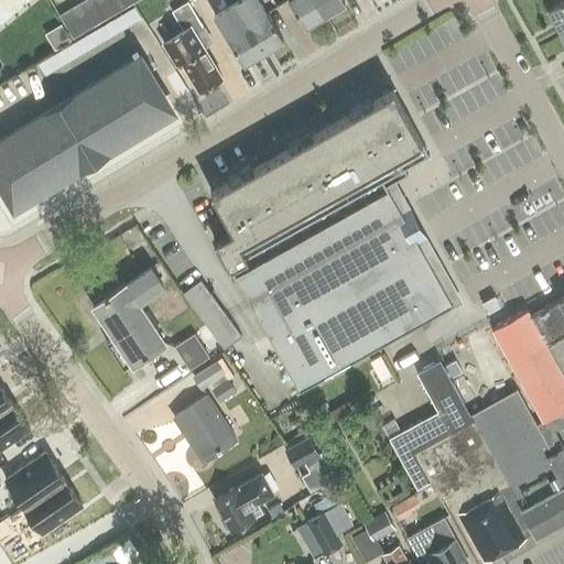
[(0,0),(0,19),(4,24),(29,0),(0,0)]
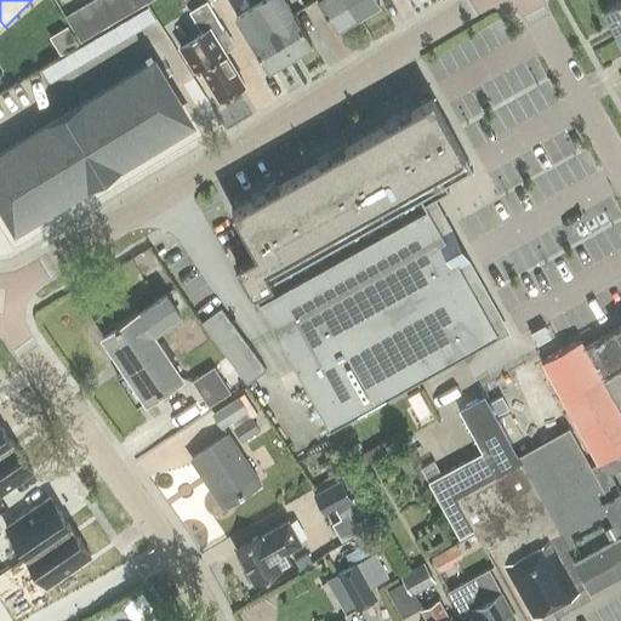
[(103,0),(93,0),(89,3),(104,28),(115,21),(103,0)]
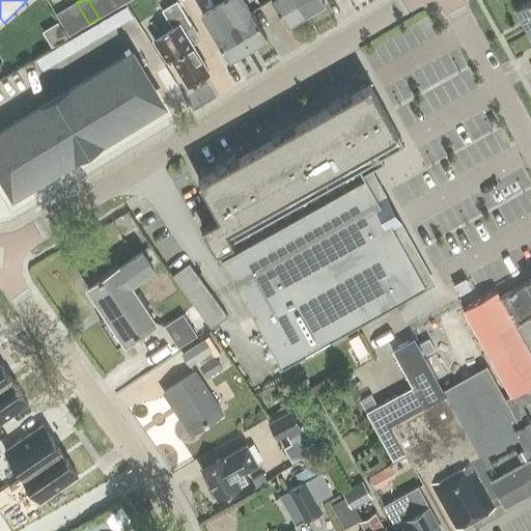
[(102,0),(88,0),(99,18),(109,12),(102,0)]
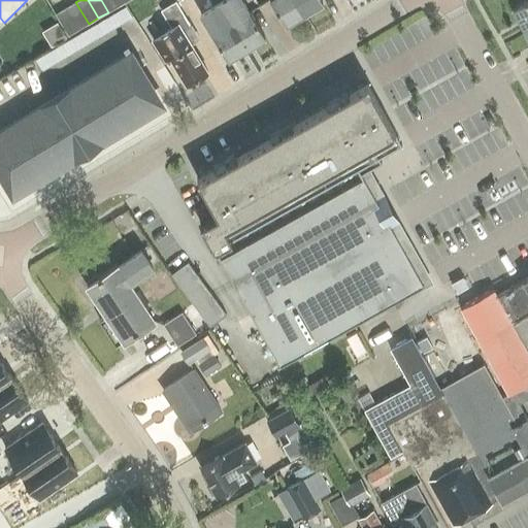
[(114,0),(101,0),(108,12),(119,6),(114,0)]
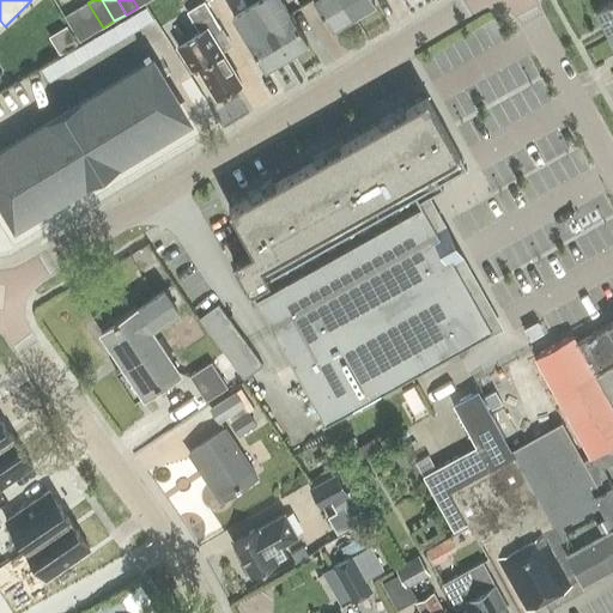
[(281,1),(280,0),(258,0),(254,2),(286,56),(308,43),(293,19),(281,1)]
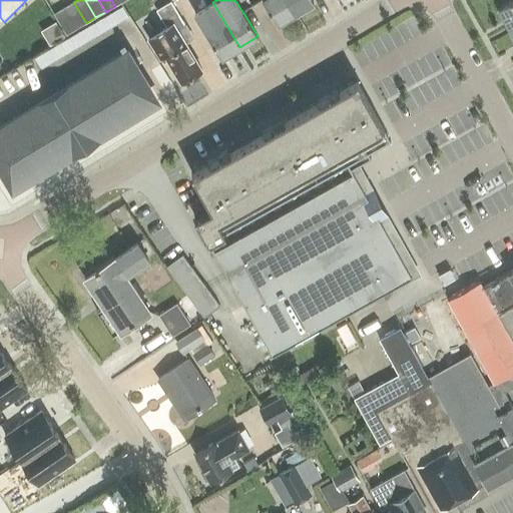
[(262,0),(277,24),(296,13),(287,0),(262,0)]
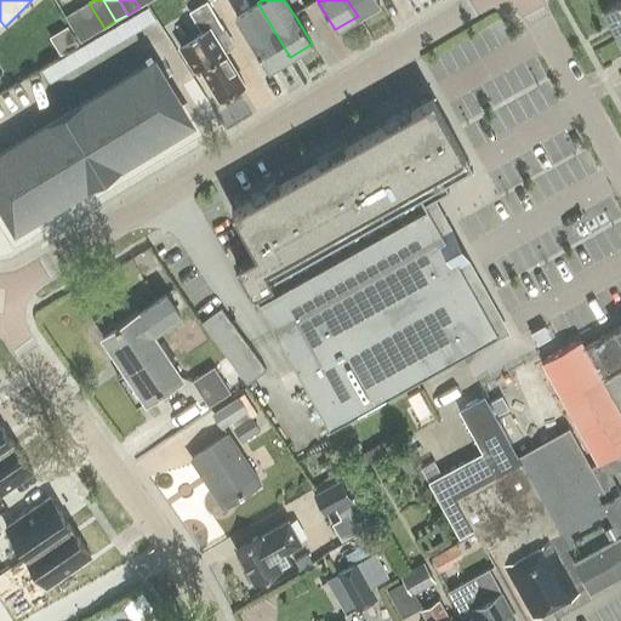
[(347,0),(358,16),(380,3),(377,0),(347,0)]
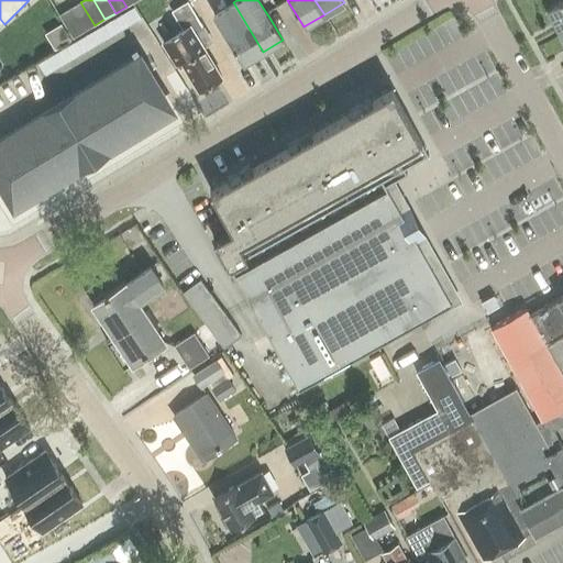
[(562,0),(561,0),(547,9),(558,29),(562,25),(562,0)]
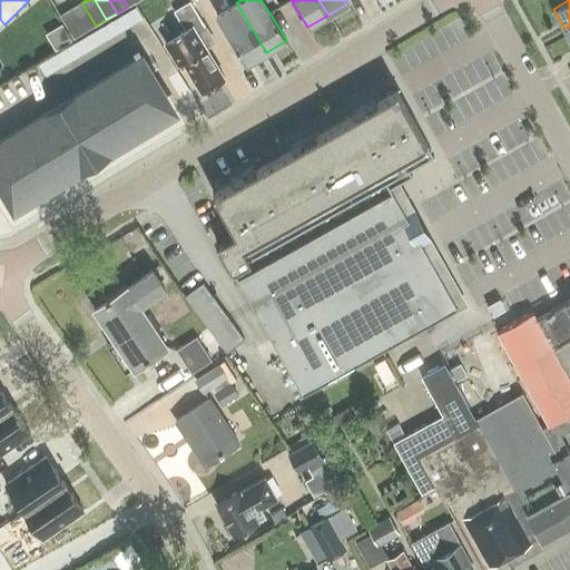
[(178,35),(165,42),(168,47),(182,69),(186,67),(202,91),(224,77),(206,48),(196,32),(205,27),(190,1),(174,11),(185,30),(178,35)]
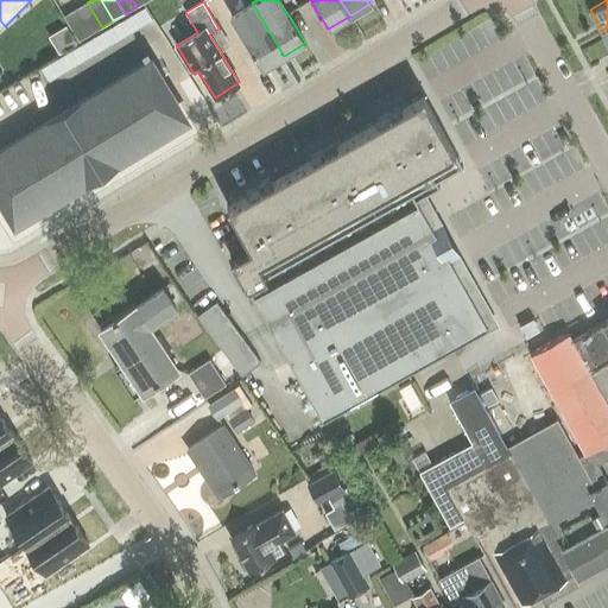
[(87,2),(76,10),(90,35),(102,27),(87,2)]
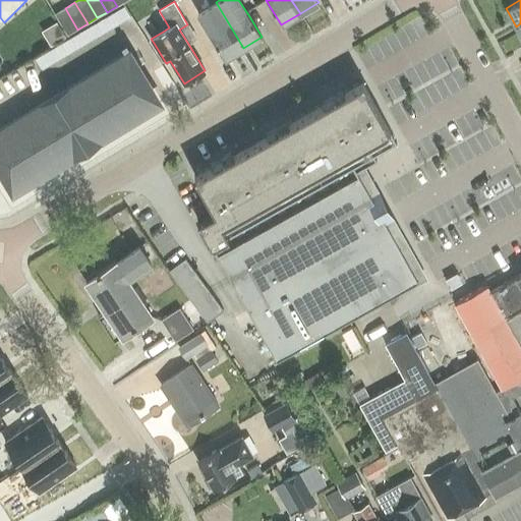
[(225,59),(243,48),(216,2),(197,12),(211,33),(210,34),(225,59)]
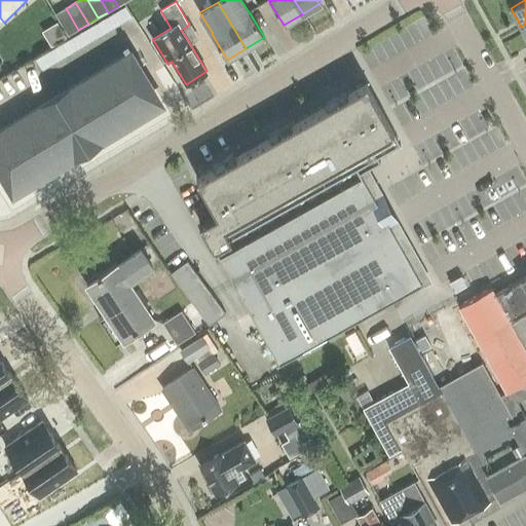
[(126,5),(117,10),(123,22),(133,16),(126,5)]
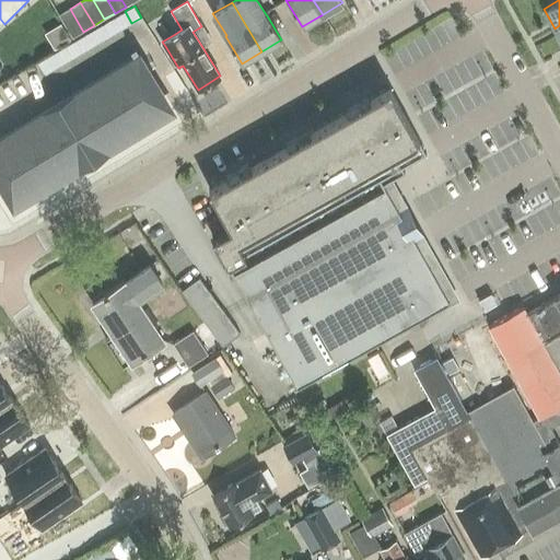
[(70,9),(59,15),(72,38),(83,32),(70,9)]
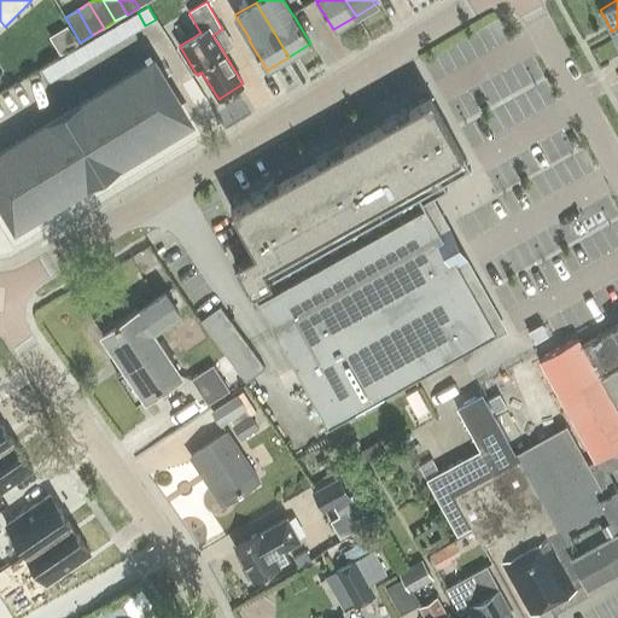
[(138,12),(127,18),(135,33),(145,25),(138,12)]
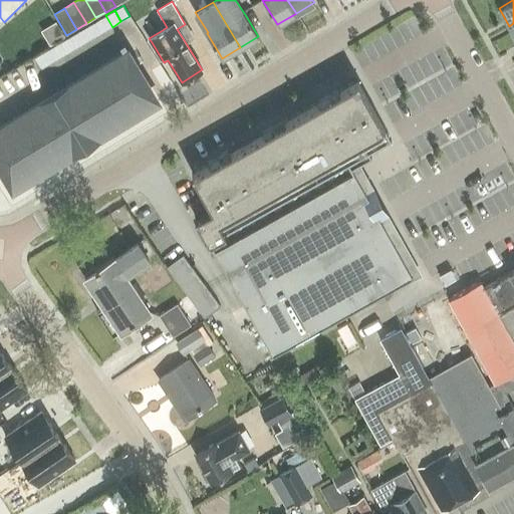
[(105,15),(96,21),(103,32),(112,27),(105,15)]
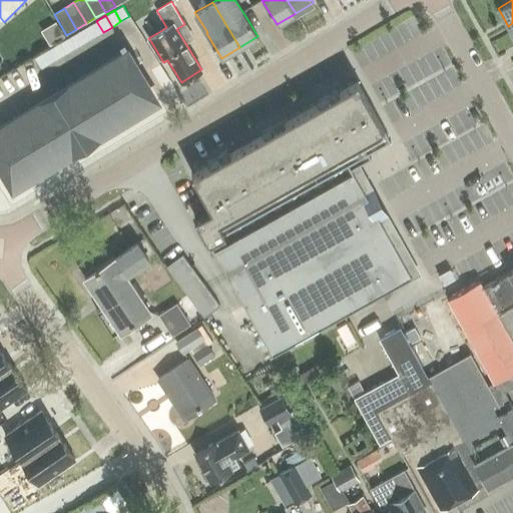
[(96,21),(88,26),(94,37),(103,32),(96,21)]
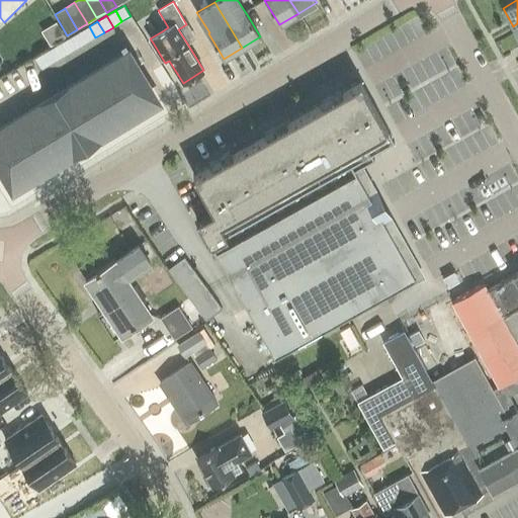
[(89,26),(80,31),(87,42),(95,37),(89,26)]
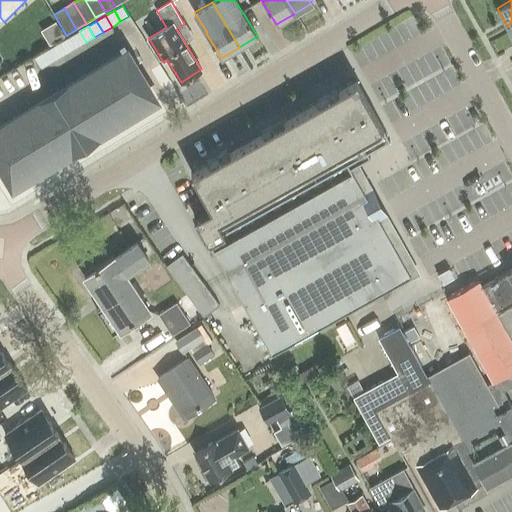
[(79,31),(70,36),(77,47),(86,42),(79,31)]
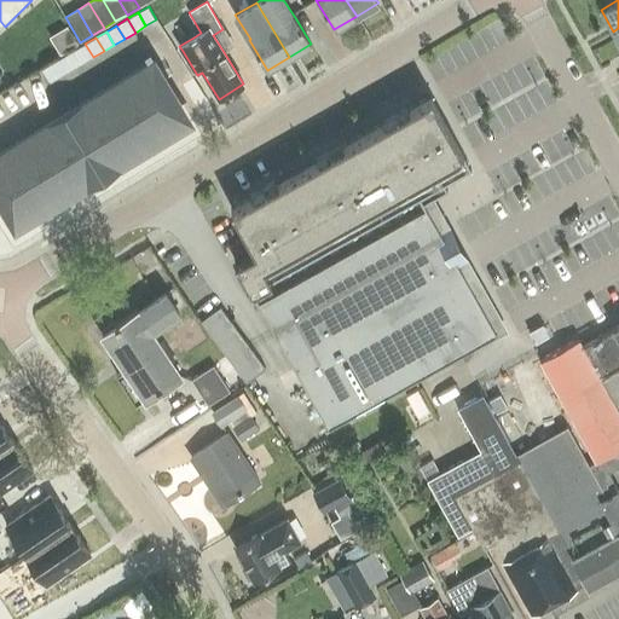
[(85,44),(75,50),(82,63),(93,57),(85,44)]
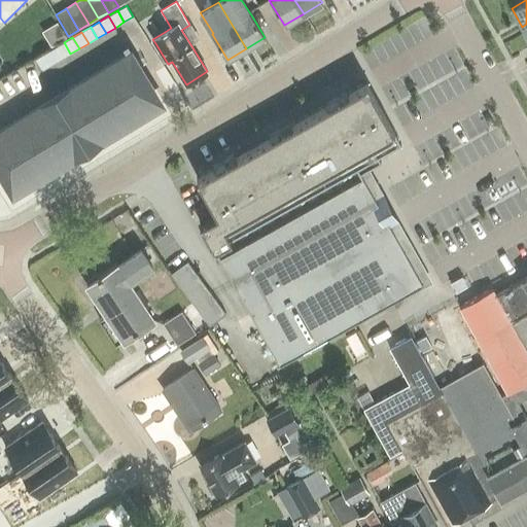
[(64,42),(55,47),(61,59),(70,54),(64,42)]
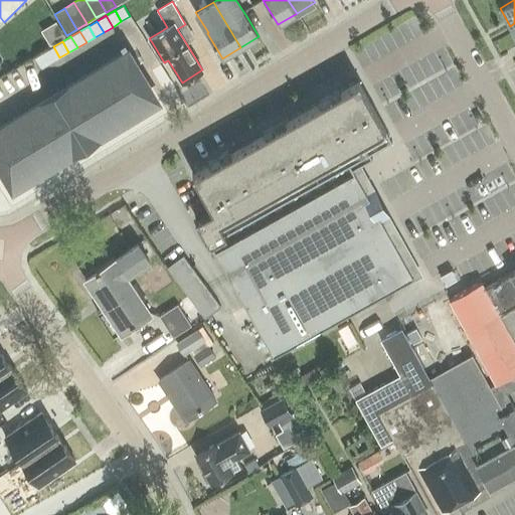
[(53,46),(44,51),(51,63),(57,59),(59,57),(53,46)]
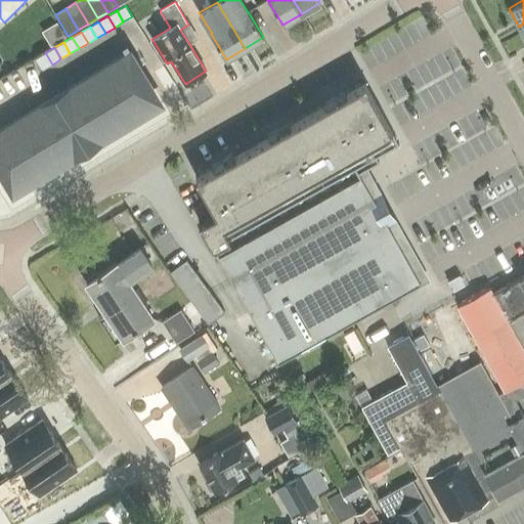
[(45,52),(36,58),(42,69),(43,70),(52,64),(45,52)]
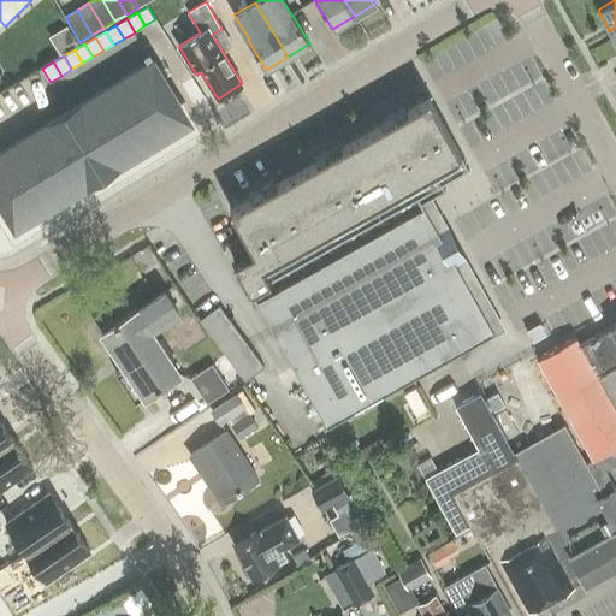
[(152,66),(0,158),(0,191),(17,220),(18,219),(15,213),(27,206),(30,212),(52,199),(48,194),(60,187),(64,191),(84,179),(81,173),(93,166),(96,172),(118,159),(114,153),(125,146),(129,152),(150,140),(147,134),(159,126),(163,132),(183,119),(158,77),(159,76),(154,67),(153,69),(152,66)]
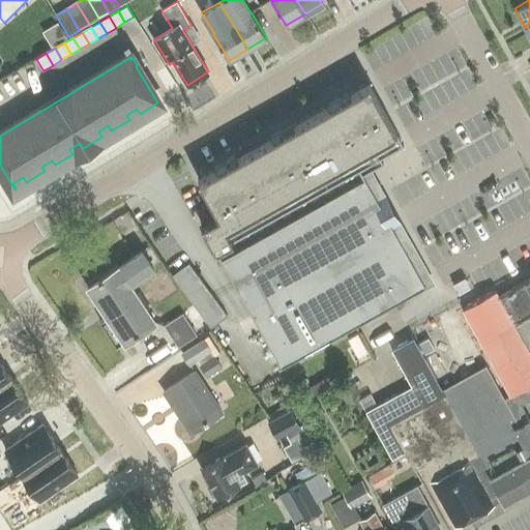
[(369,83),(198,178),(218,215),(203,225),(202,223),(201,224),(215,249),(403,144),(369,83)]
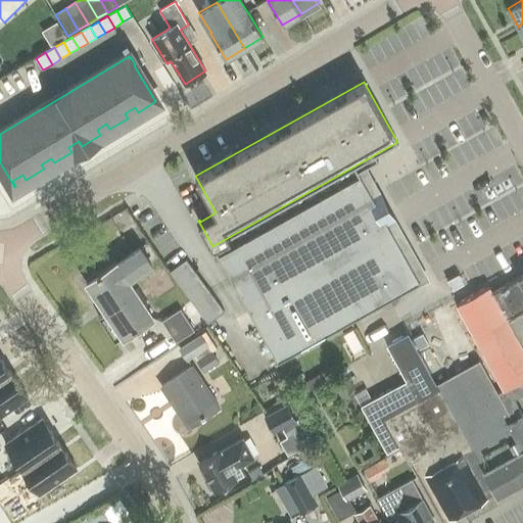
[(360,175),(218,254),(277,362),(420,282),(360,175)]
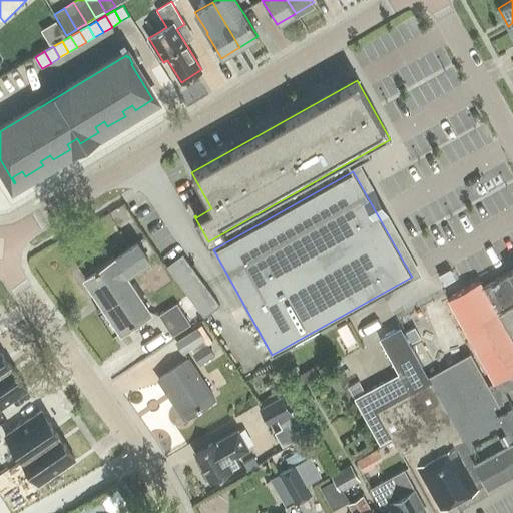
[(121,331),(150,311),(126,276),(149,260),(137,241),(85,277),(121,331)]
